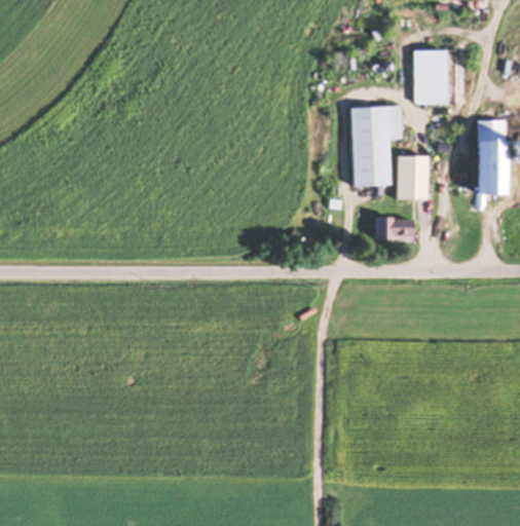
[(414,50),(414,104),(447,104),(447,50),(414,50)]
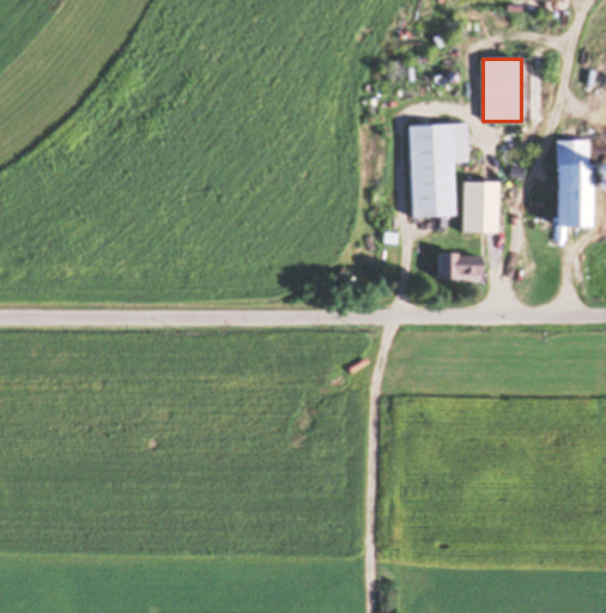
[(412,217),(455,216),(453,162),(468,162),(468,123),(410,125),(412,217)]
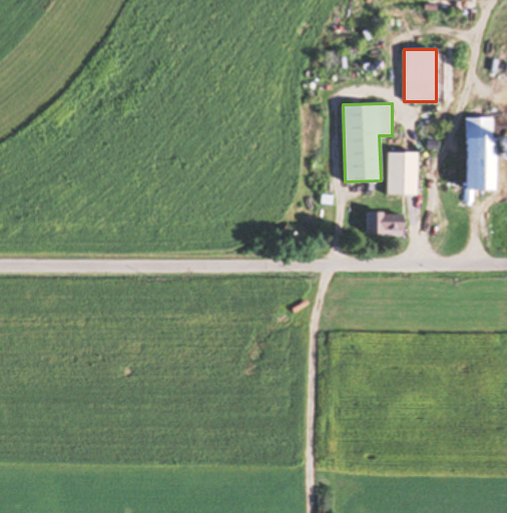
[(465,190),(492,190),(492,117),(465,117),(465,190)]
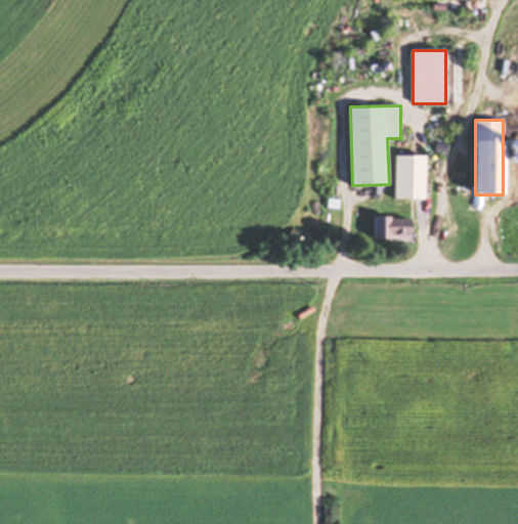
[(425,199),(425,155),(395,155),(395,199),(425,199)]
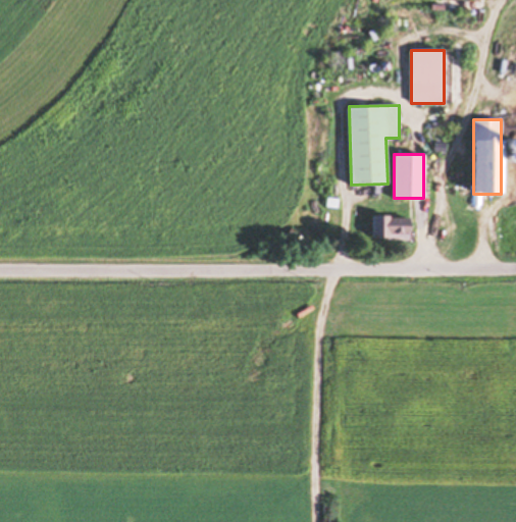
[(374,239),(411,239),(411,216),(374,216),(374,239)]
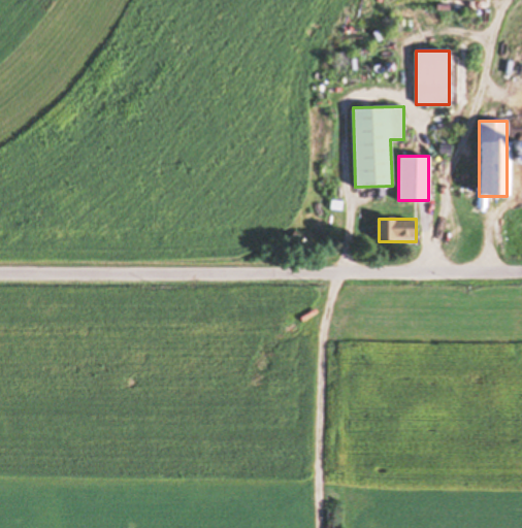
All buildings are outlined.
